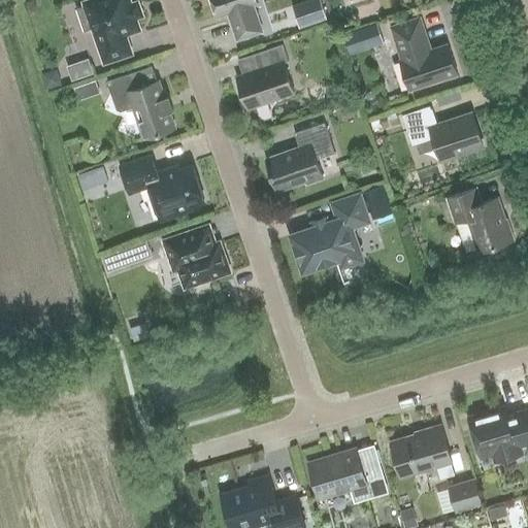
[(134,19),(142,17),(137,2),(132,4),(130,0),(95,0),(86,3),(87,6),(76,9),(85,31),(94,28),(105,61),(130,53),(124,34),(138,29),(134,19)]
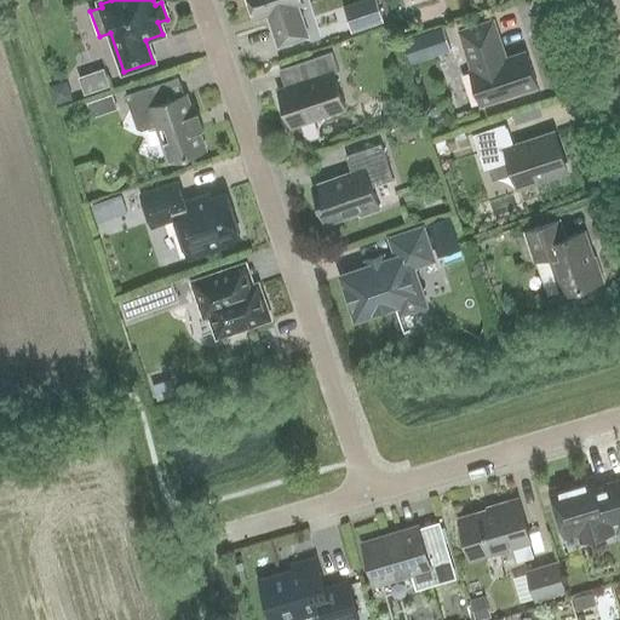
[(279,47),(309,38),(298,6),(303,5),(300,0),(248,0),(256,21),(268,16),(279,47)]
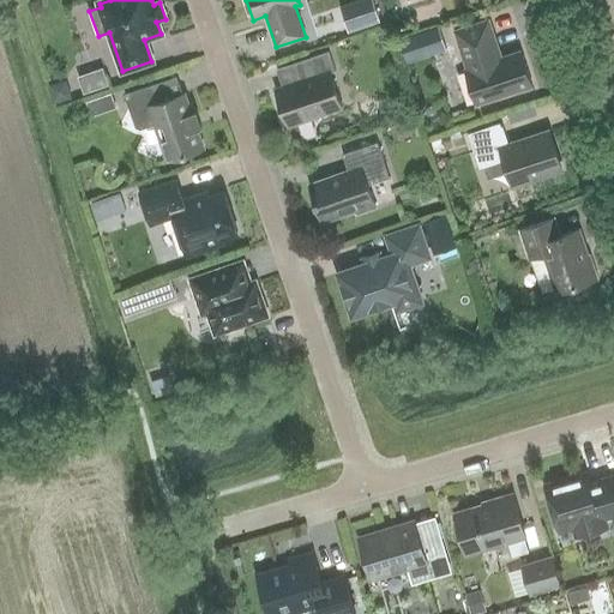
[(372,0),(360,0),(355,2),(363,28),(380,23),(372,0)]
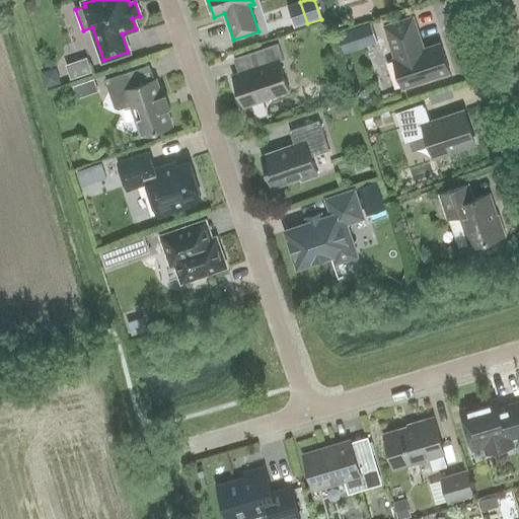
[(402,88),(450,72),(440,44),(424,50),(413,17),(385,26),(395,59),(393,60),(402,88)]
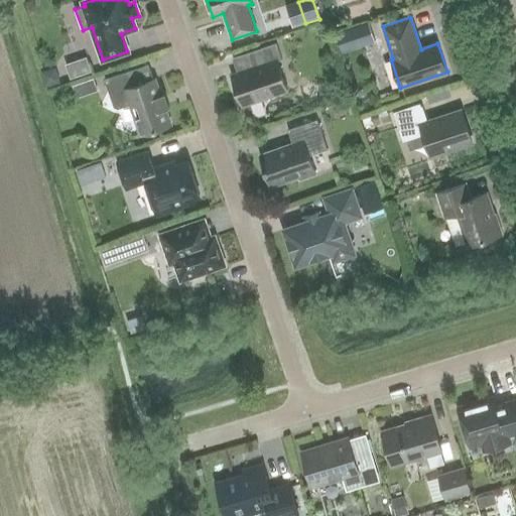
[(368,22),(334,34),(337,44),(372,32),(368,22)]
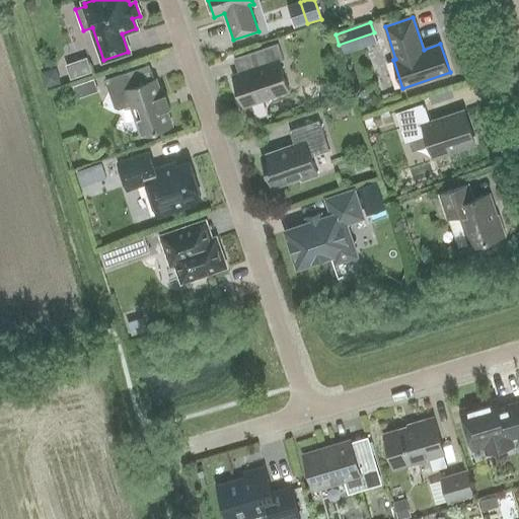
[(244,106),(289,91),(279,62),(284,60),(278,44),(251,53),(256,68),(233,76),(244,106)]
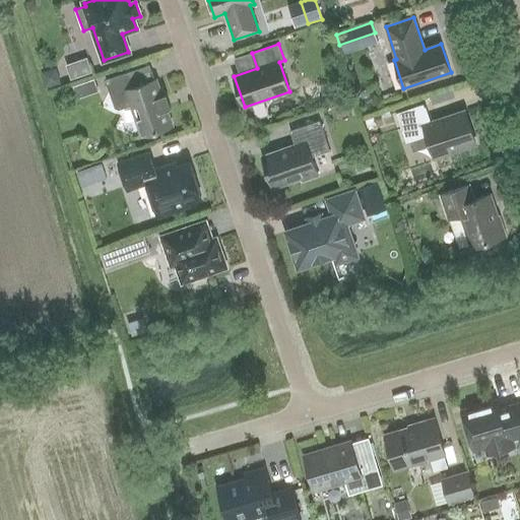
[(63,62),(67,76),(90,70),(86,55),(63,62)]
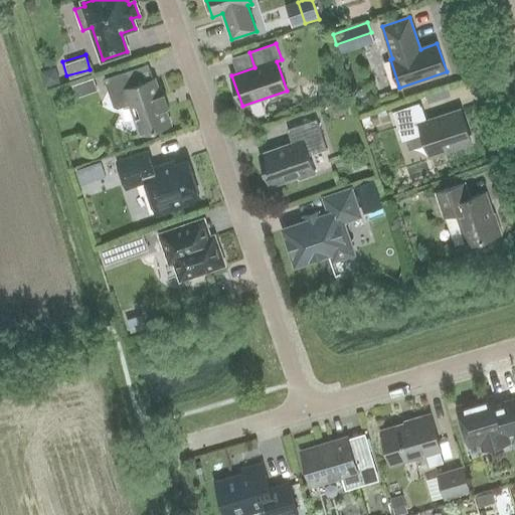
[(51,68),(41,71),(46,86),(60,81),(58,71),(51,68)]
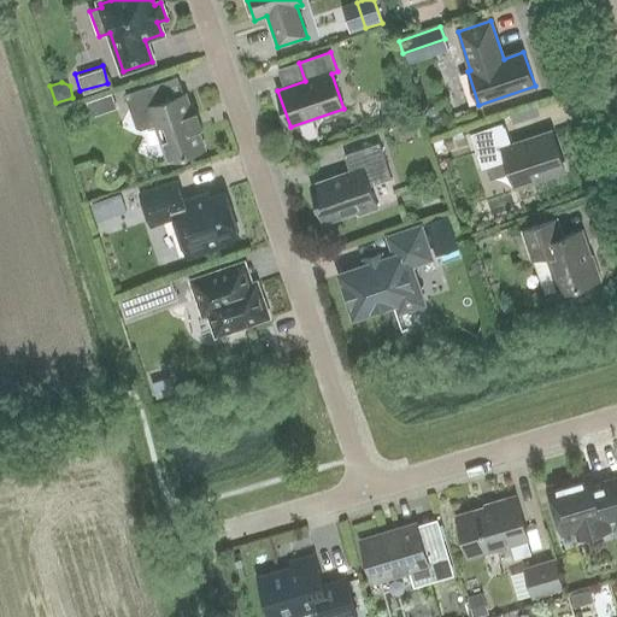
[(168,162),(205,150),(198,130),(203,128),(198,113),(193,115),(186,95),(163,103),(157,84),(124,95),(137,131),(156,125),(168,162)]
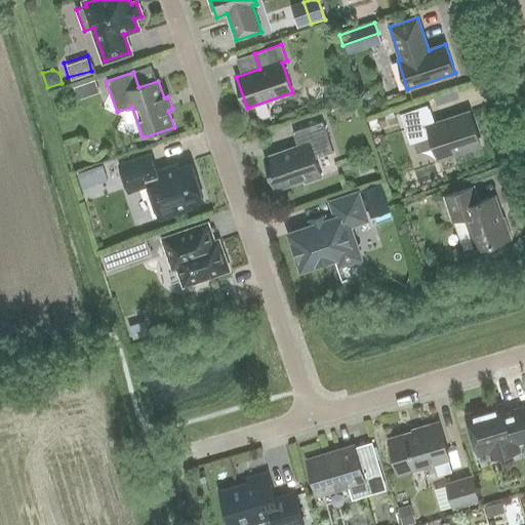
[(93,79),(75,85),(79,98),(97,91),(93,79)]
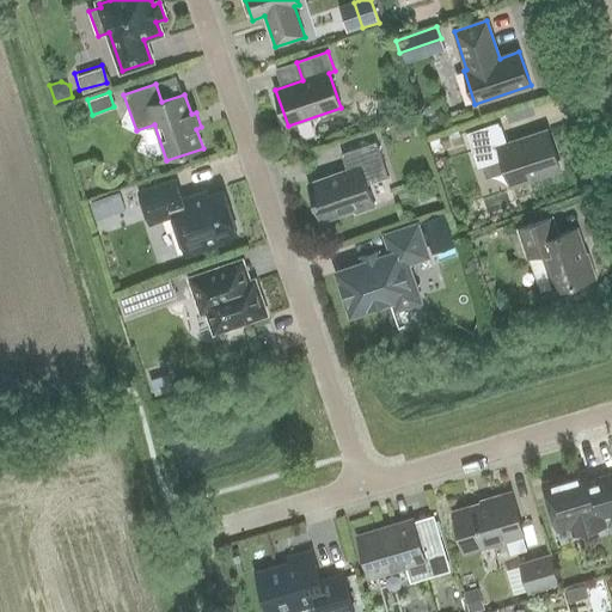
[(513,185),(558,170),(546,132),(506,145),(499,122),(466,133),(478,167),(503,159),(513,185)]
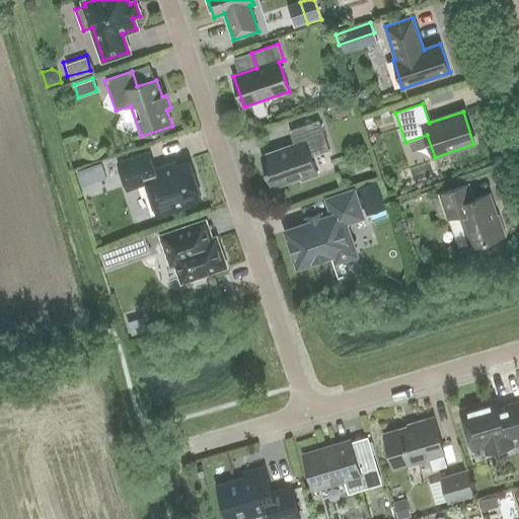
[(329,150),(328,147),(319,121),(289,131),(294,144),(262,156),(273,189),(301,178),(301,180),(317,175),(311,156),(329,150)]
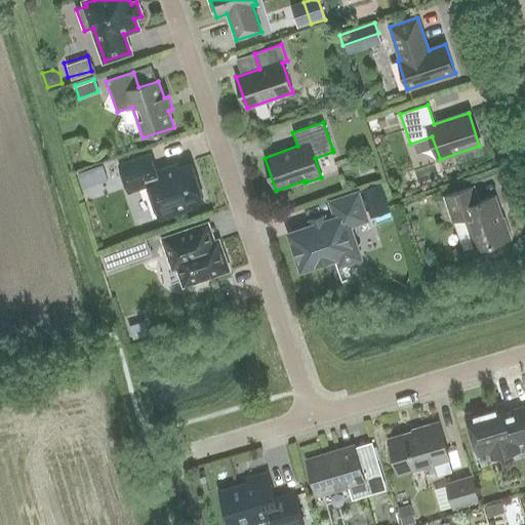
[(190,203),(203,199),(192,166),(178,170),(177,166),(157,173),(151,155),(120,165),(128,191),(148,185),(159,217),(191,207),(190,203)]
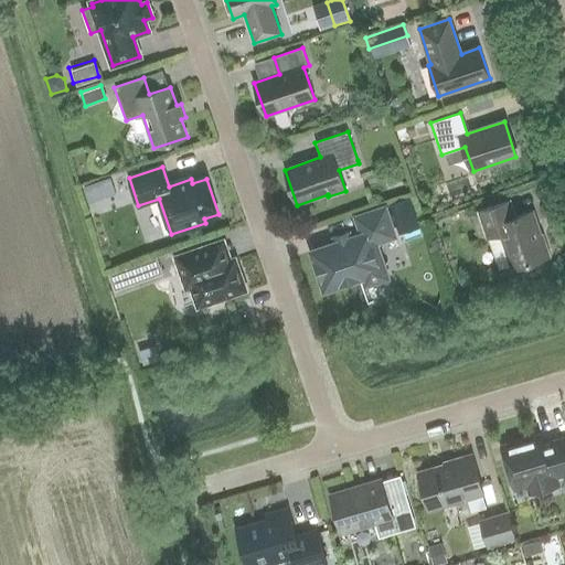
[(110,179),(98,182),(104,198),(116,194),(110,179)]
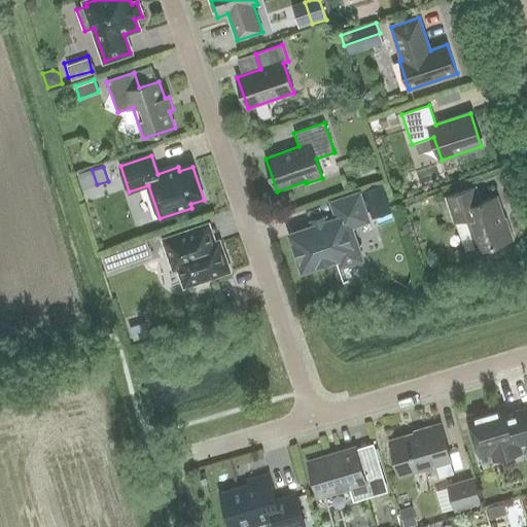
[(381,184),(362,189),(370,211),(388,205),(381,184)]
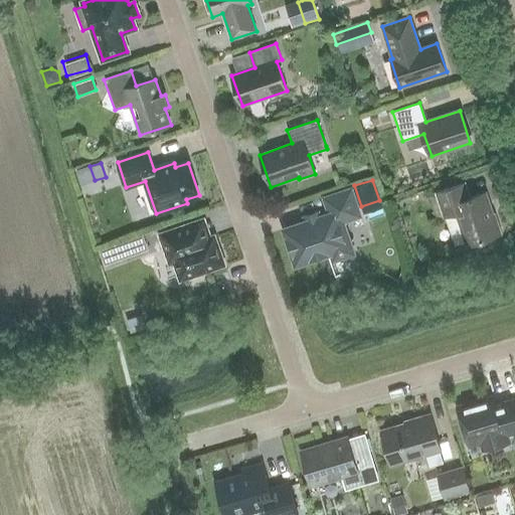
[(467,245),(501,234),(495,214),(493,214),(486,193),(470,198),(465,183),(437,193),(445,217),(457,213),(467,245)]
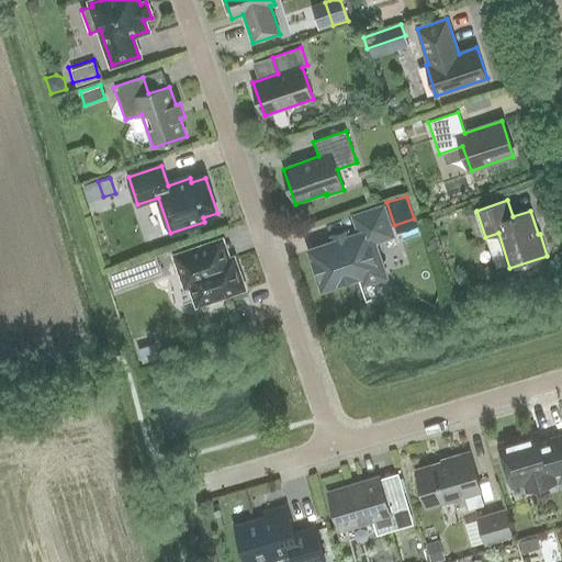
[(348,235),(334,239),(335,243),(311,250),(324,288),(361,276),(362,280),(385,273),(374,242),(394,236),(383,205),(353,215),(359,235),(349,238),(348,235)]
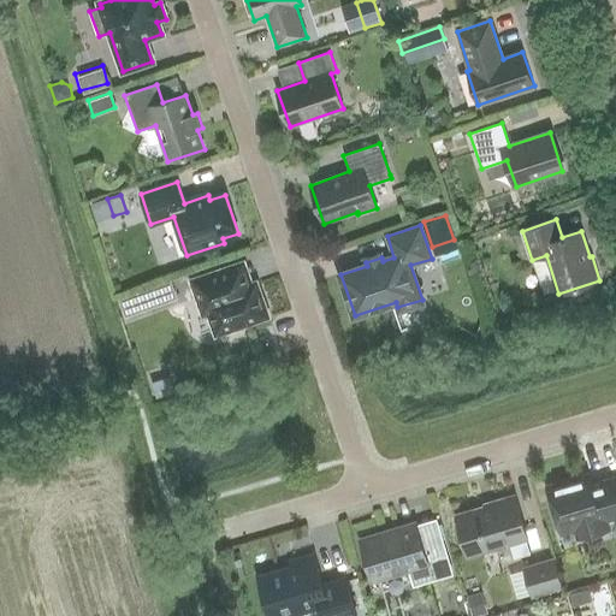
[(504,229),(508,240),(519,236),(515,225),(504,229)]
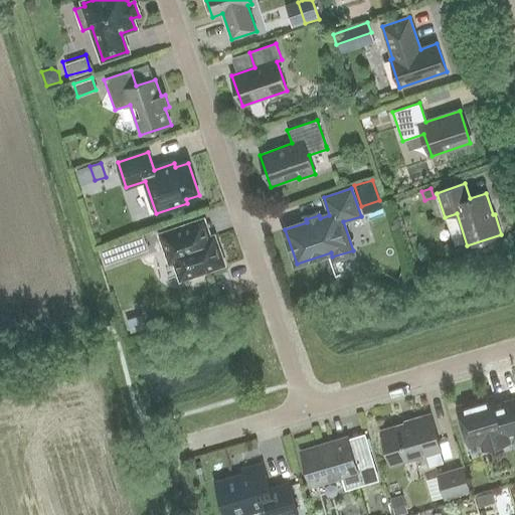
[(181,280),(223,265),(214,237),(194,244),(188,226),(161,235),(167,254),(172,252),(181,280)]
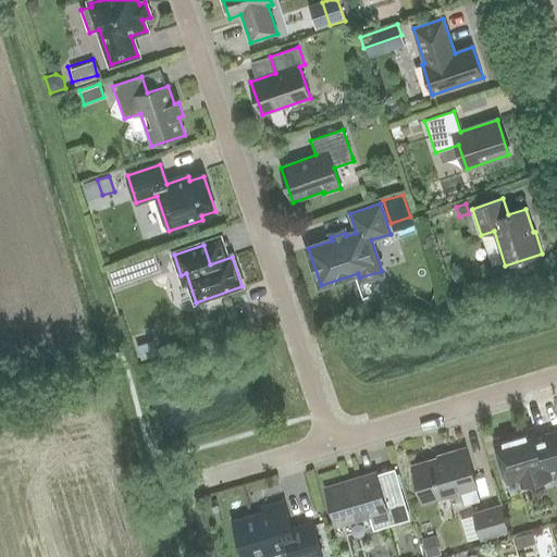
[(132,261),(108,269),(114,285),(137,276),(132,261)]
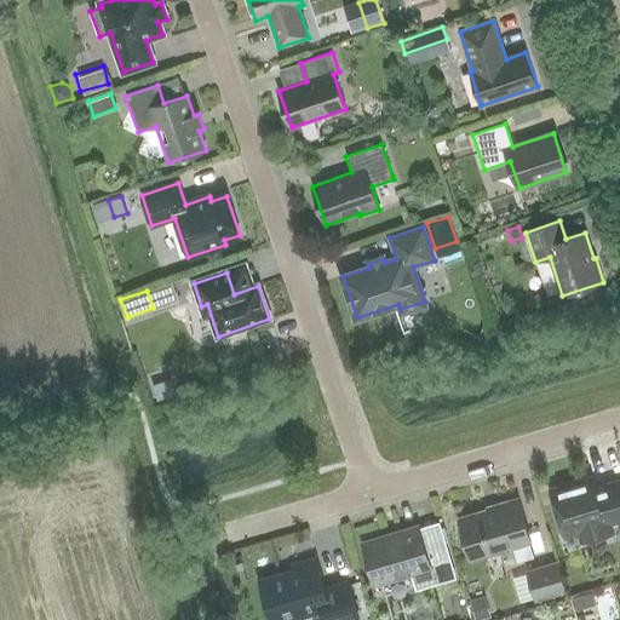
[(607,524),(619,520),(619,480),(596,488),(592,477),(551,489),(564,538),(584,532),(586,541),(609,534),(607,524)]
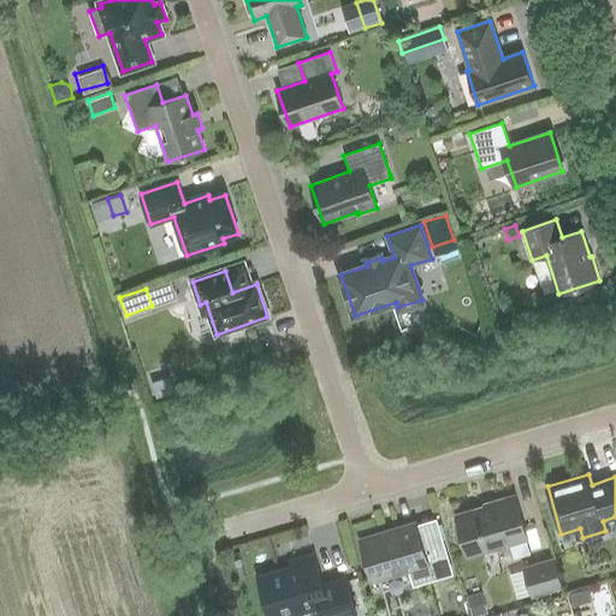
[(514,558),(531,554),(526,538),(527,538),(515,496),(493,502),(493,505),(456,517),(460,528),(457,533),(460,542),(465,544),(468,556),(509,543),(514,558)]
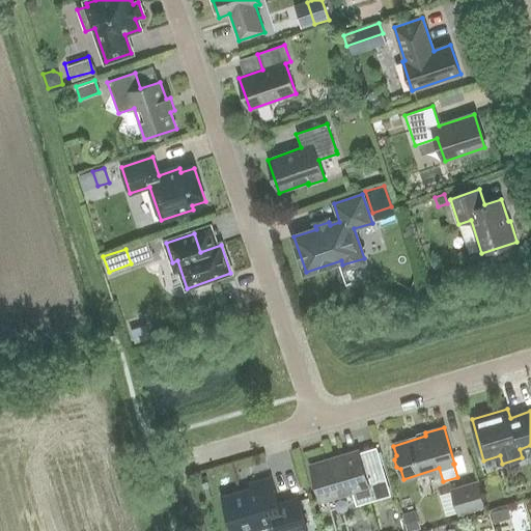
[(357,504),(389,495),(381,467),(364,472),(359,452),(311,467),(320,500),(353,490),(357,504)]
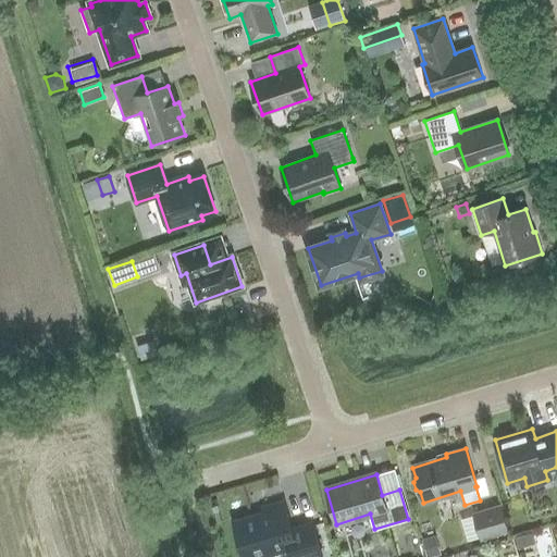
[(263,509),(264,514),(234,522),(244,556),(256,556),(288,547),(292,556),(319,556),(322,556),(312,523),(292,530),(284,503),(263,509)]
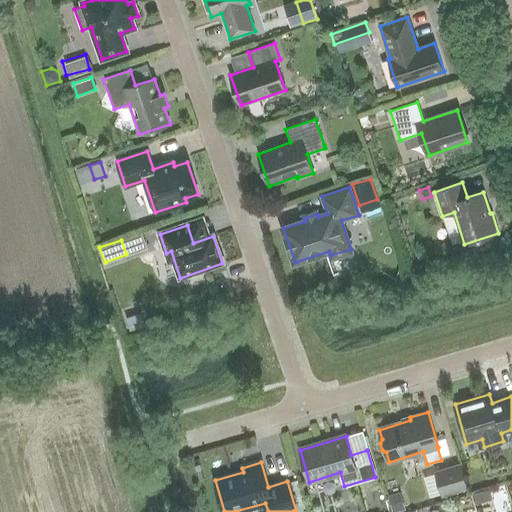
[(435,469),(442,496),(469,489),(461,462),(435,469)]
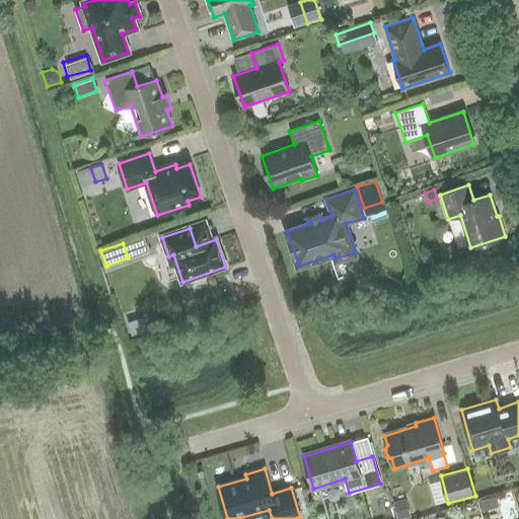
[(404,500),(393,503),(397,518),(402,518),(410,517),(404,500)]
